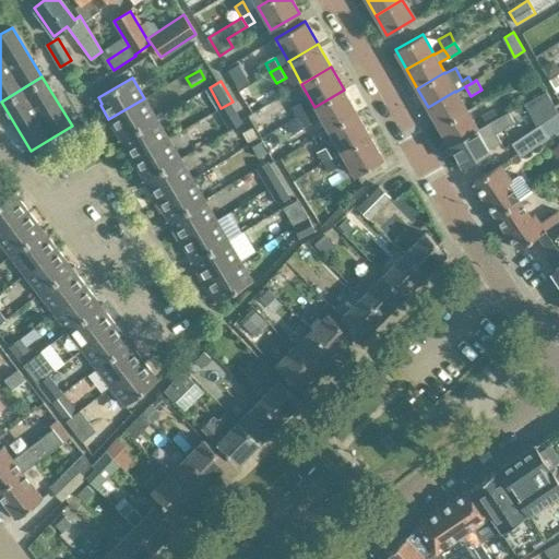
[(357,114),(344,90),(314,107),(328,130),(357,114)]
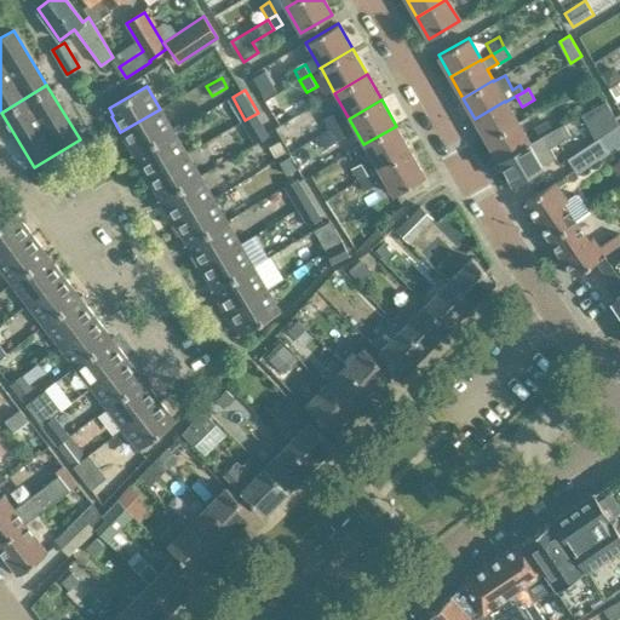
[(517,122),(505,102),(505,101),(475,119),(487,139),(517,122)]
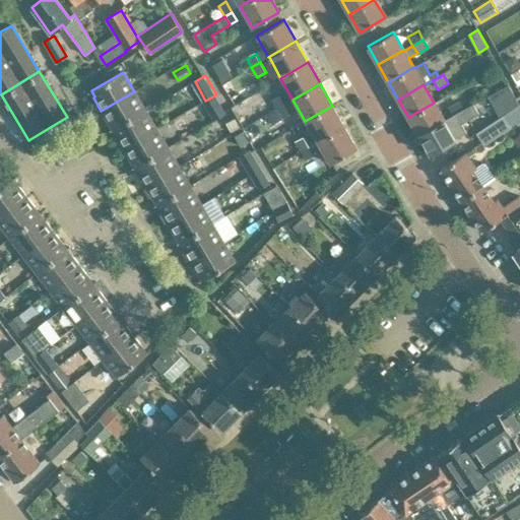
[(488,95),(500,118),(519,105),(508,85),(488,95)]
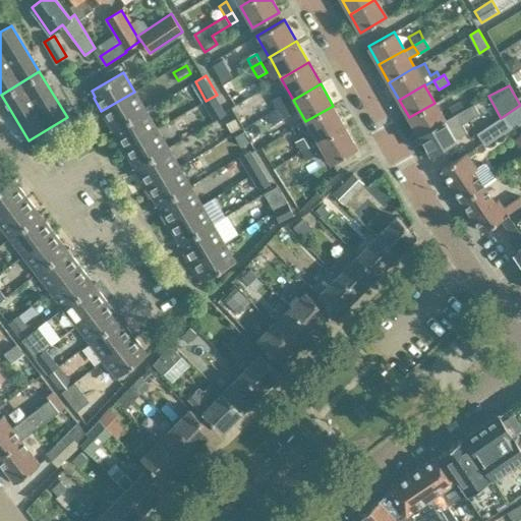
[(114,128),(146,110),(134,92),(101,111),(109,124),(111,123),(114,128)]
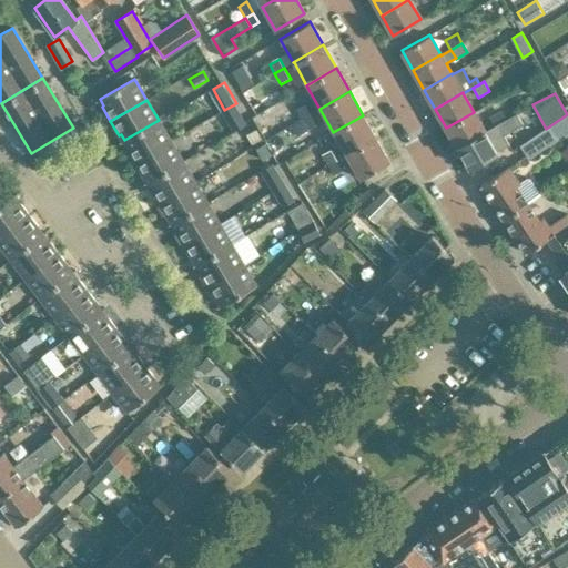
[(247,123),(236,103),(224,110),(235,130),(247,123)]
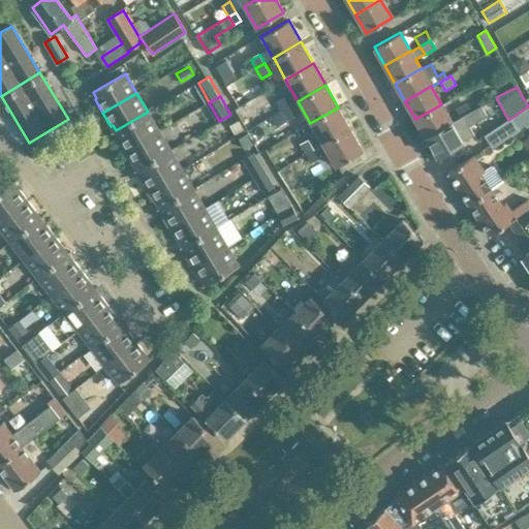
[(276,101),(281,111),(290,105),(285,96),(276,101)]
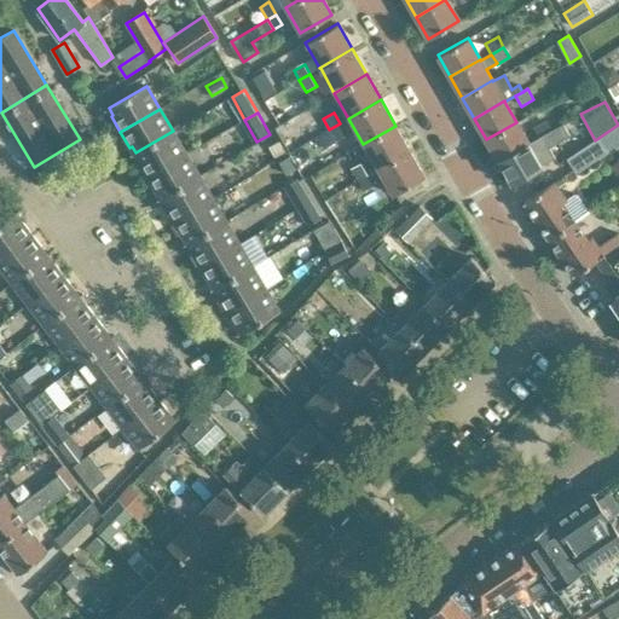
[(533,128),(538,138),(551,129),(547,121),(533,128)]
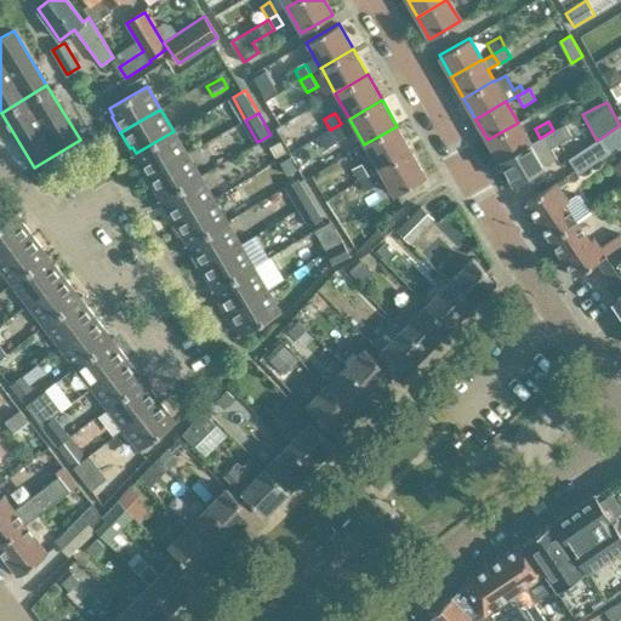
[(500,161),(530,143),(518,123),(488,140),(500,161)]
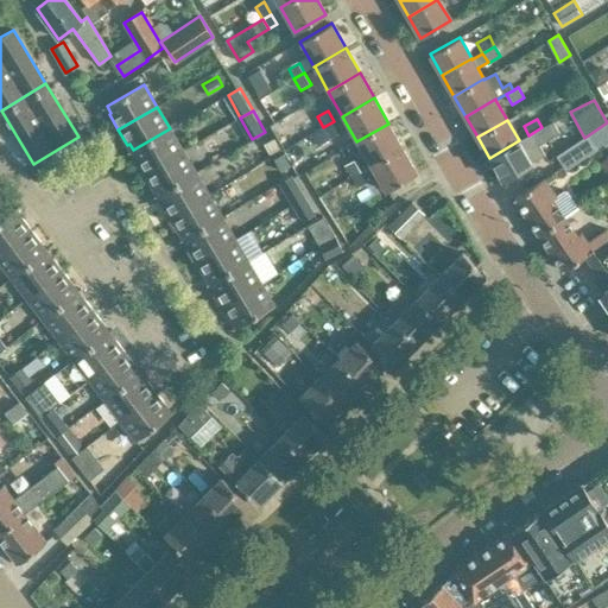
[(340,133),(334,121),(323,127),(329,139),(340,133)]
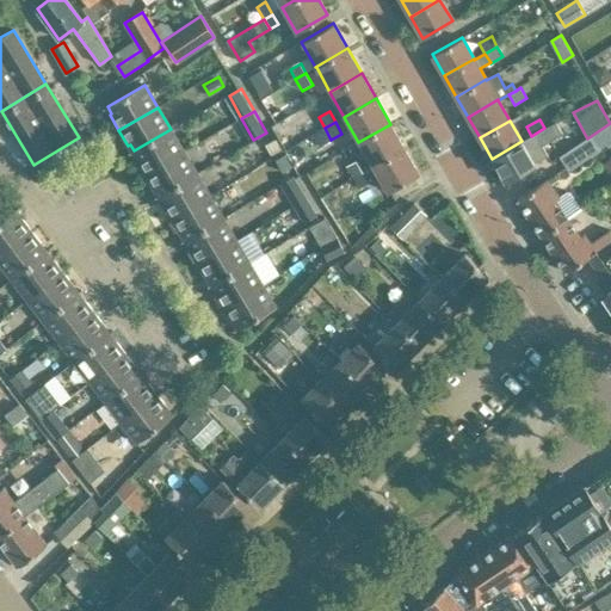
[(531,136),(522,141),(492,159),(505,180),(548,155),(542,146),(562,134),(555,122),(544,128),(531,136)]
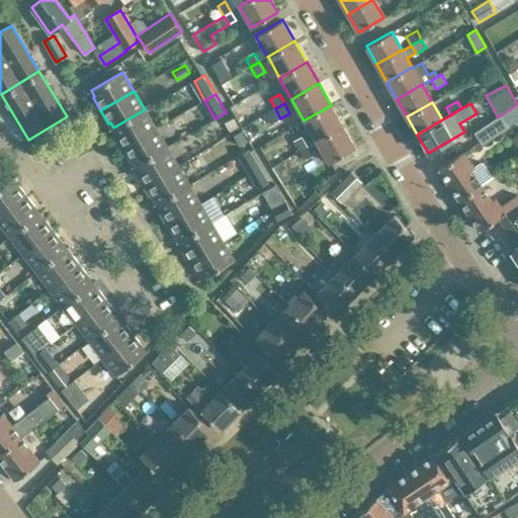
[(483,145),(517,120),(517,105),(517,104),(498,117),(475,133),(483,145)]
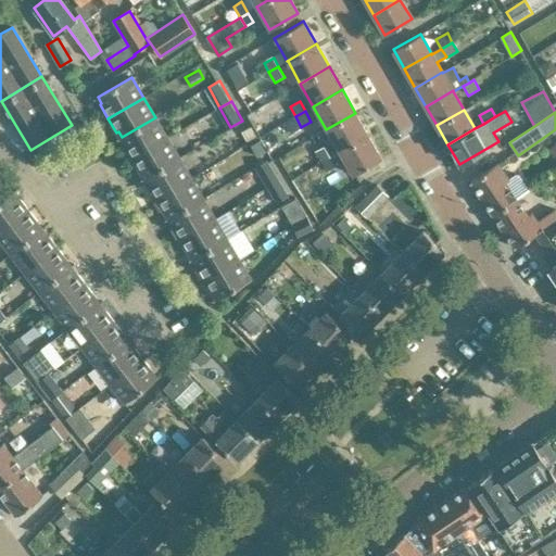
[(355,113),(326,129),(339,152),(368,136),(355,113)]
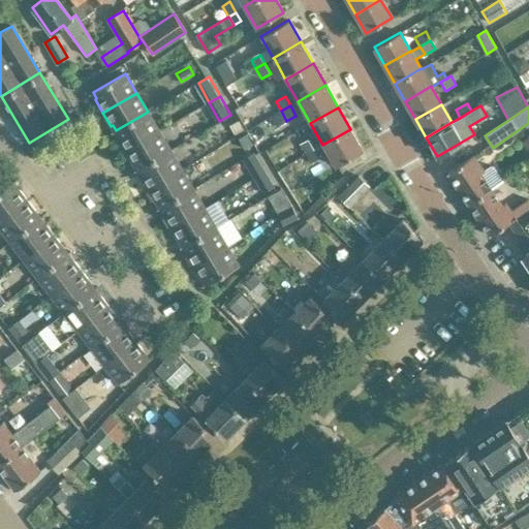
[(125,151),(159,131),(148,112),(116,130),(119,136),(118,137),(125,151)]
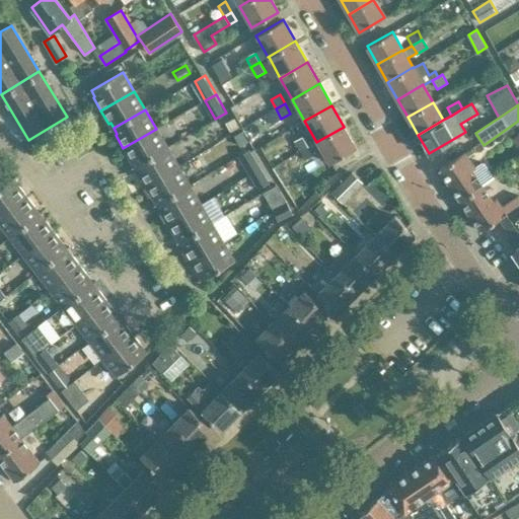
[(356,148),(344,127),(316,142),(328,163),(356,148)]
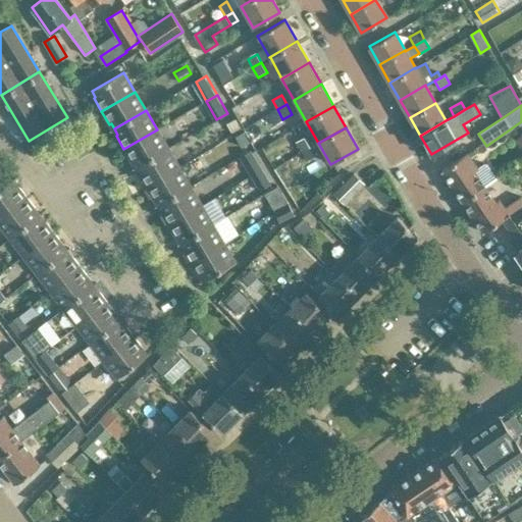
[(137,167),(168,148),(157,129),(123,149),(132,162),(134,161),(137,167)]
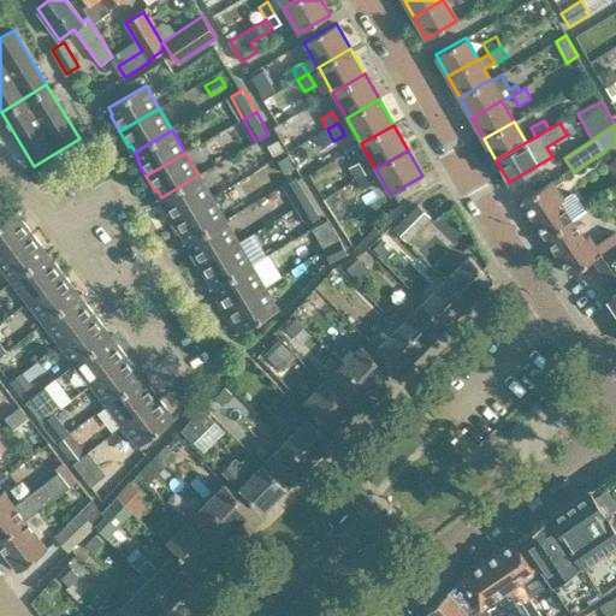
[(288,157),(278,161),(285,173),(294,169),(288,157)]
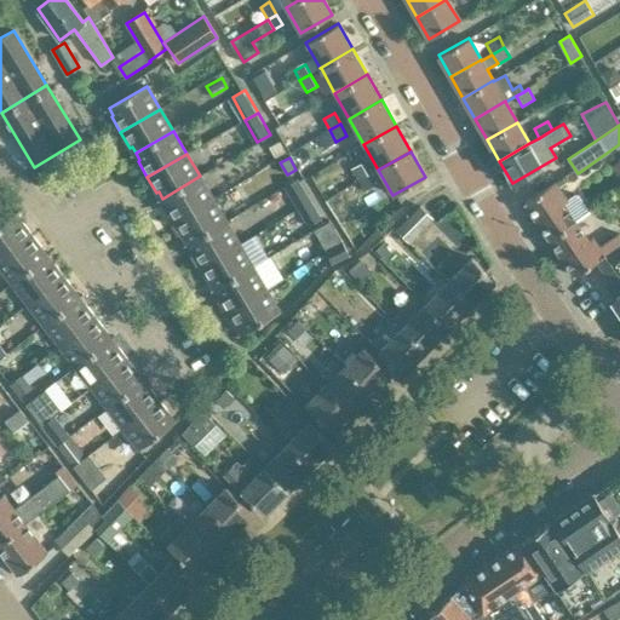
[(369,174),(362,164),(352,170),(359,181),(369,174)]
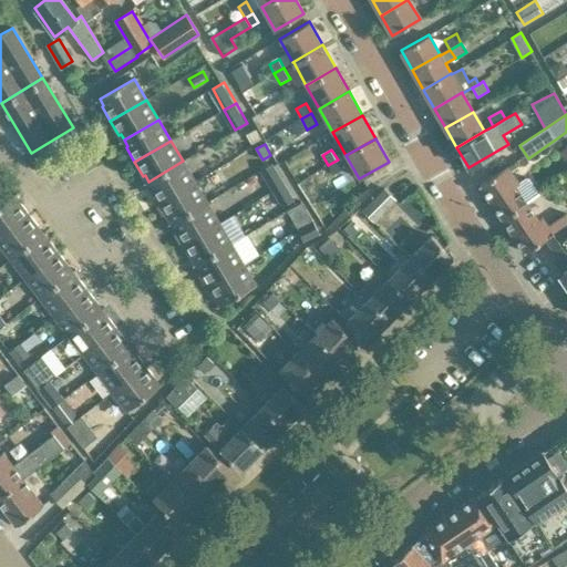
[(338,160),(328,165),(333,175),(343,169),(338,160)]
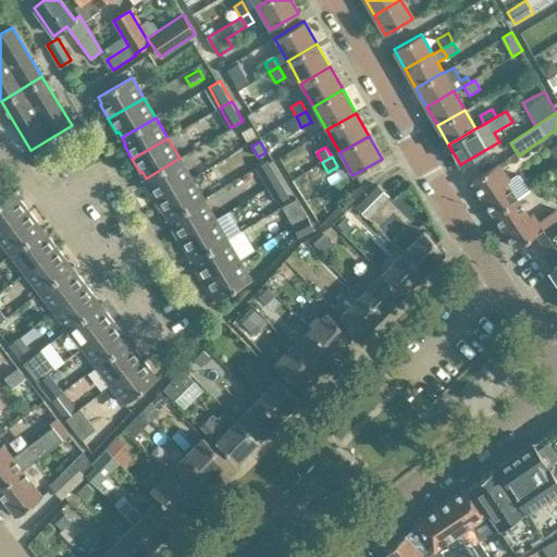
[(156,199),(192,178),(180,158),(146,178),(149,184),(147,185),(156,199)]
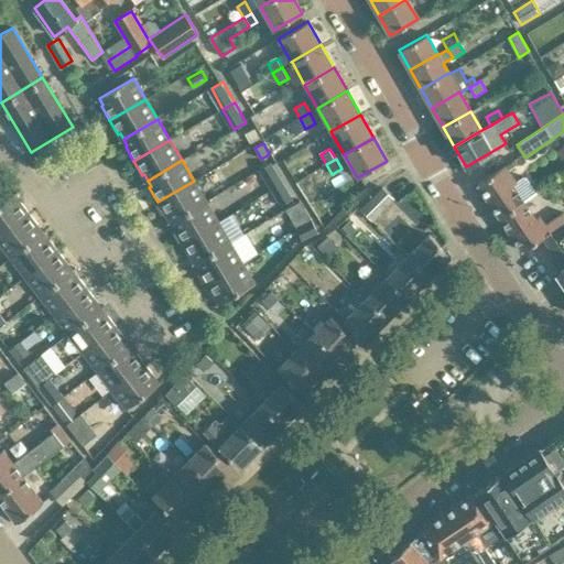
[(259,169),(272,191),(283,184),(271,162),(259,169)]
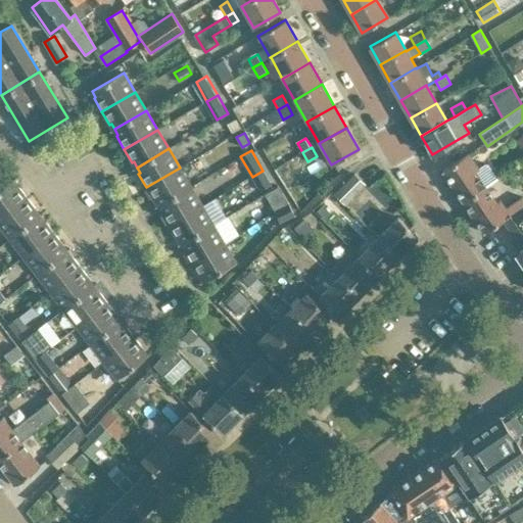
[(442,171),(463,201),(485,187),(475,171),(478,169),(468,153),(442,171)]
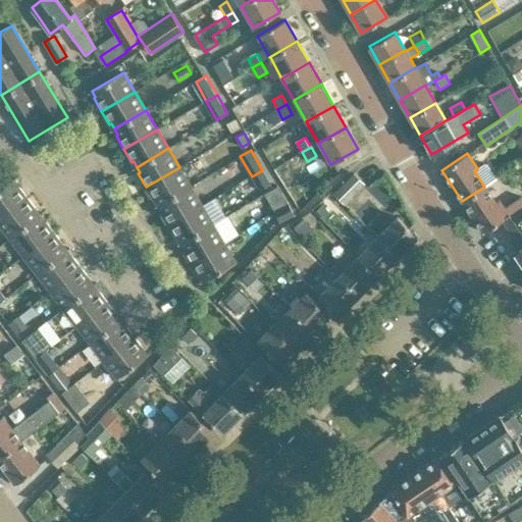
[(159,205),(191,186),(179,167),(146,187),(154,200),(156,199),(159,205)]
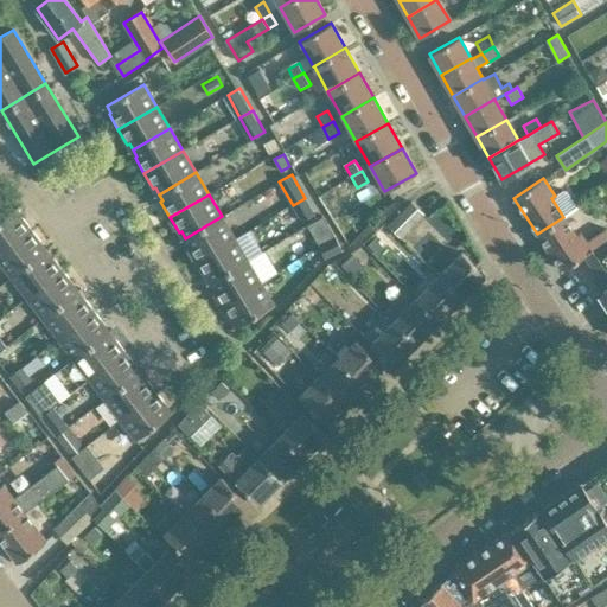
[(314,213),(305,198),(293,205),(301,221),(314,213)]
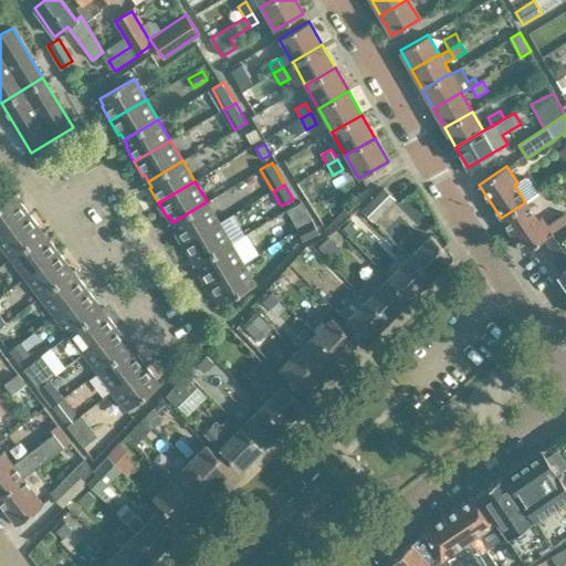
[(395,199),(384,188),(362,210),(373,221),(395,199)]
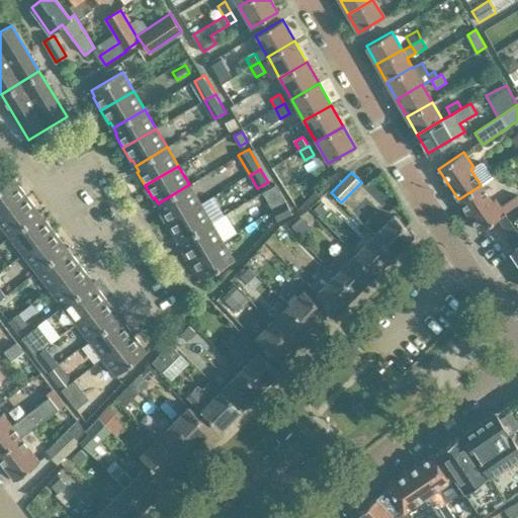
[(0,216),(26,196),(17,184),(15,185),(11,179),(0,187),(0,216)]
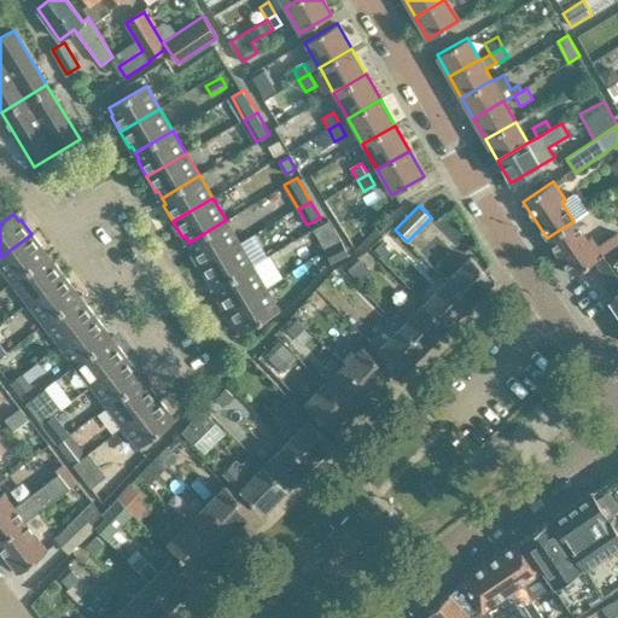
[(199,266),(239,243),(226,220),(188,243),(192,249),(190,250),(199,266)]
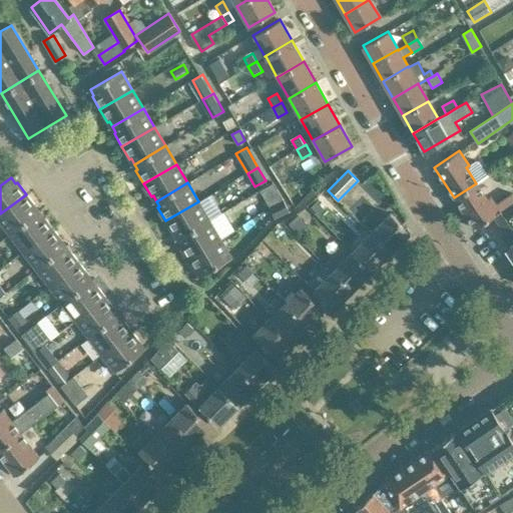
[(260,191),(270,207),(284,199),(273,183),(260,191)]
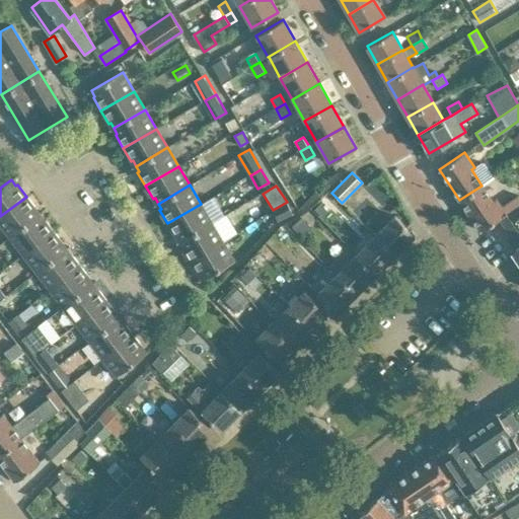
[(493,201),(482,186),(459,200),(480,231),(499,219),(506,214),(518,204),(518,197),(518,196),(501,207),(496,199),(493,201)]
